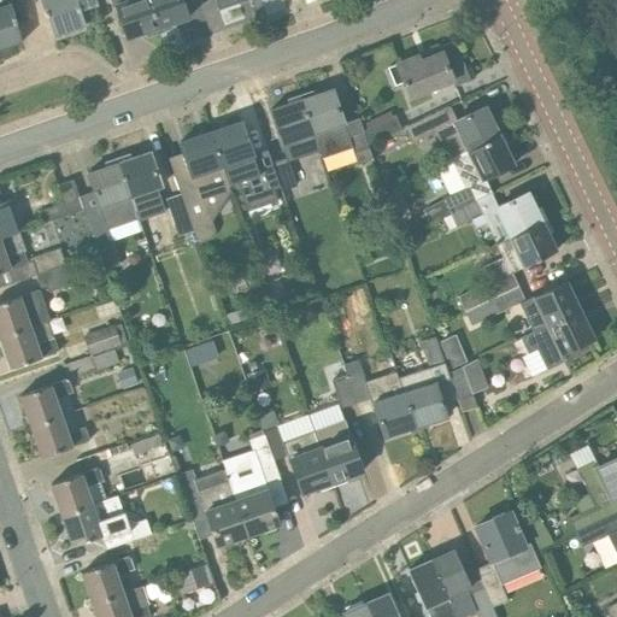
[(16,23),(17,22),(9,0),(0,0),(0,50),(22,42),(16,23)]
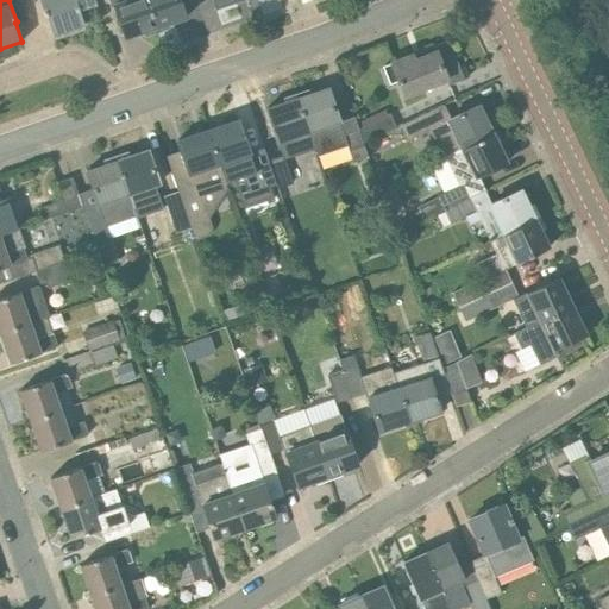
[(38,0),(44,16),(45,16),(52,36),(83,25),(79,10),(95,5),(94,0),(38,0)]
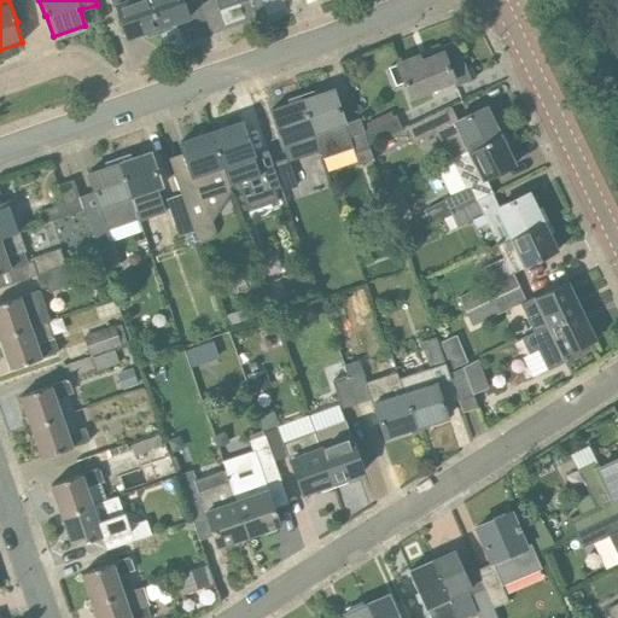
[(111,0),(127,39),(145,33),(157,29),(146,0),(111,0)]
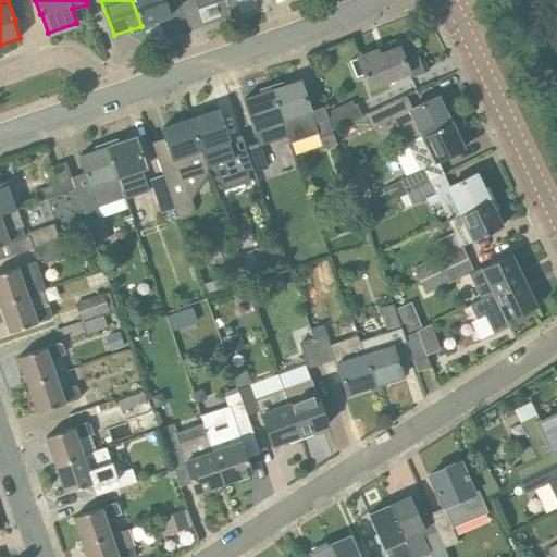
[(132,0),(141,26),(169,16),(163,0),(132,0)]
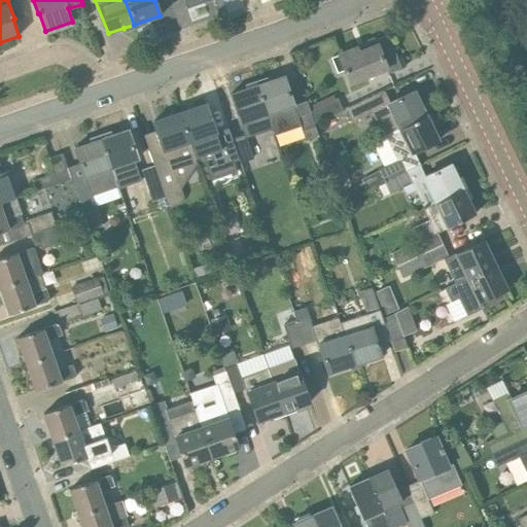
[(401,69),(388,35),(339,55),(350,82),(386,69),(388,74),(401,69)]
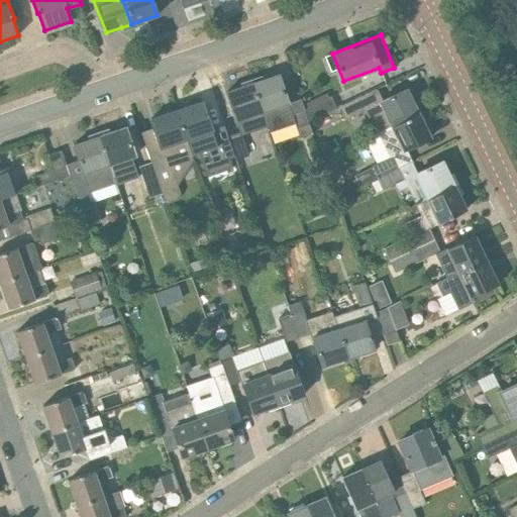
[(278,75),(252,83),(270,133),(295,124),(299,138),(313,133),(308,121),(304,110),(300,99),(288,103),(278,75)]
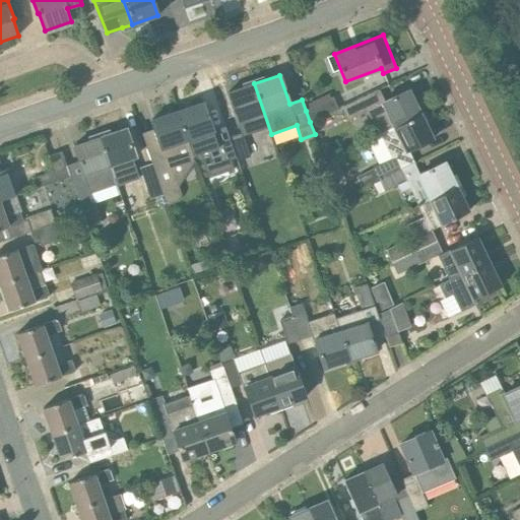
[(271,134),(254,83),(229,92),(244,136),(268,128),(270,134),(271,134)]
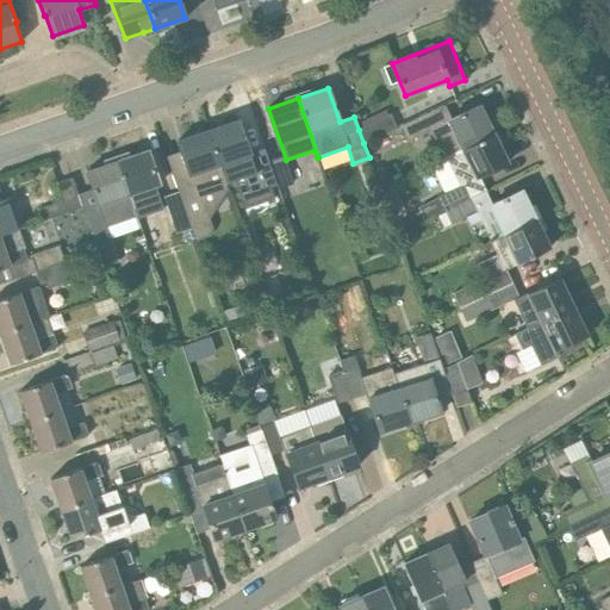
[(443,159),(495,134),(481,105),(452,119),(444,105),(402,125),(408,142),(430,131),(443,159)]
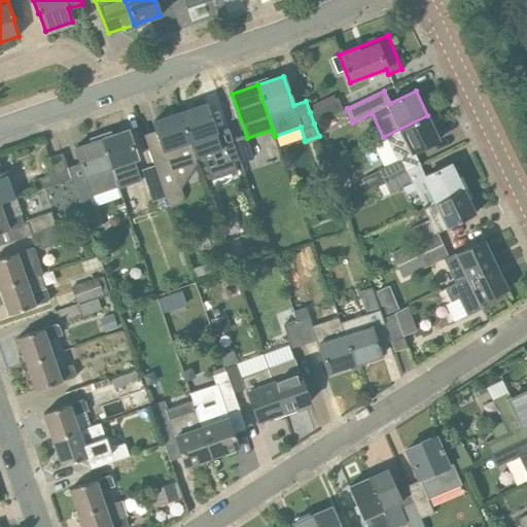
[(310,112),(314,124),(342,111),(337,99),(310,112)]
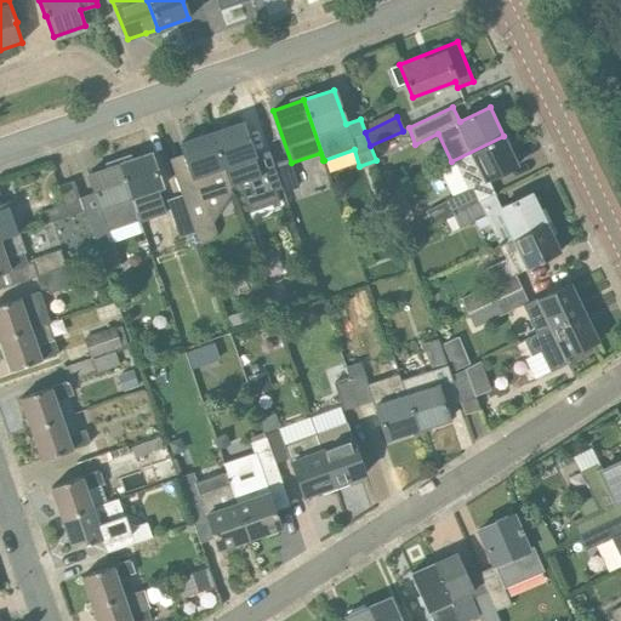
[(243,123),(212,132),(231,187),(257,178),(252,164),(256,163),(243,123)]
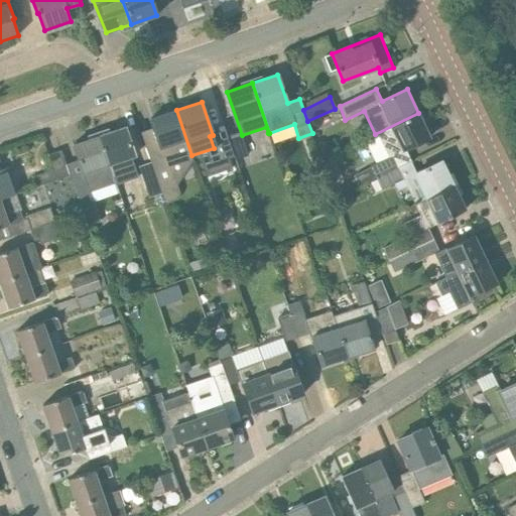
[(179,195),(168,164),(191,155),(176,110),(150,119),(153,128),(140,133),(151,163),(161,195),(165,204),(177,201),(179,195)]
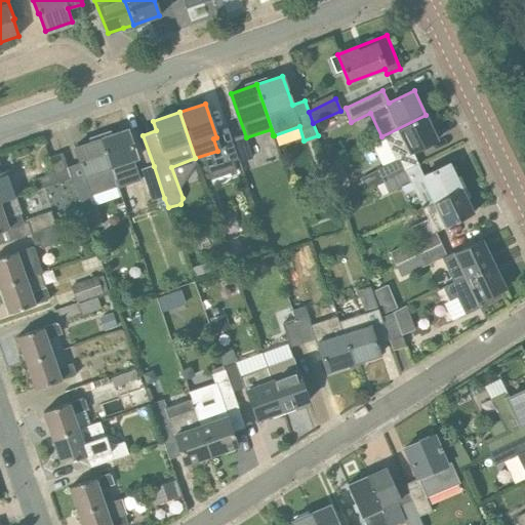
[(381,182),(417,164),(411,153),(438,139),(426,115),(381,136),(394,161),(375,169),(381,182)]
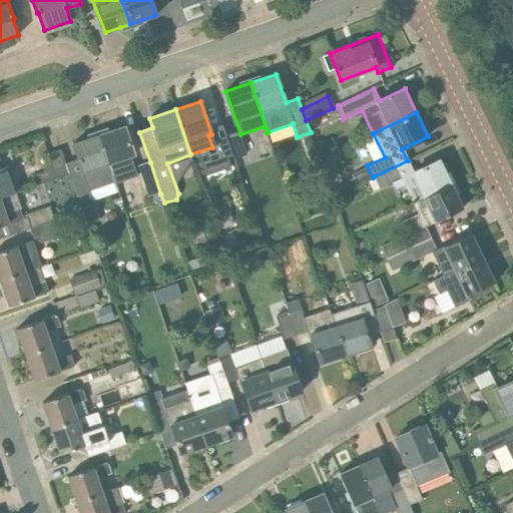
[(123,126),(98,135),(112,174),(134,168),(130,156),(133,155),(123,126)]
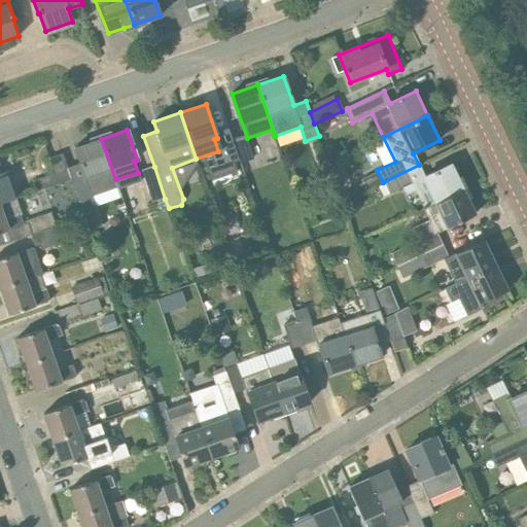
[(232,140),(240,164),(251,160),(243,136),(232,140)]
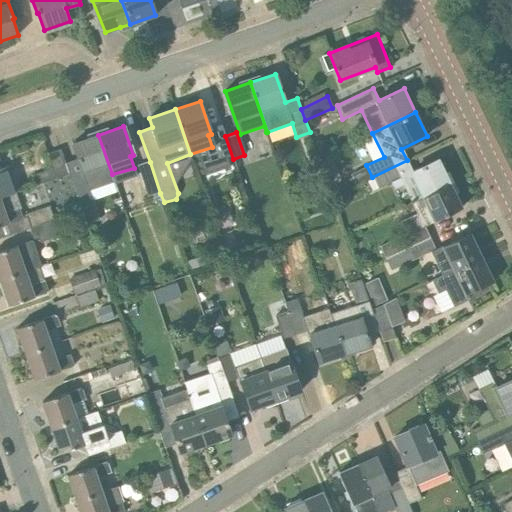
[(111,175),(112,174),(98,135),(73,144),(79,162),(66,167),(69,175),(87,224),(99,220),(89,191),(114,183),(111,175)]
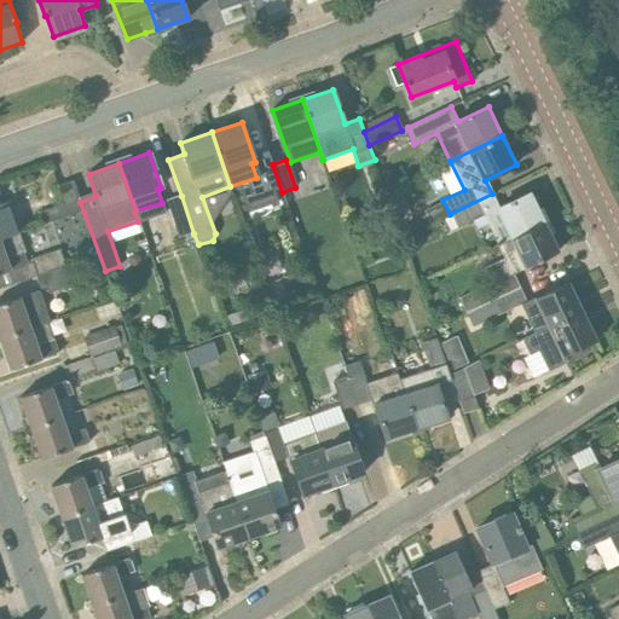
[(258,169),(272,208),(285,204),(282,192),(272,165),(258,169)]
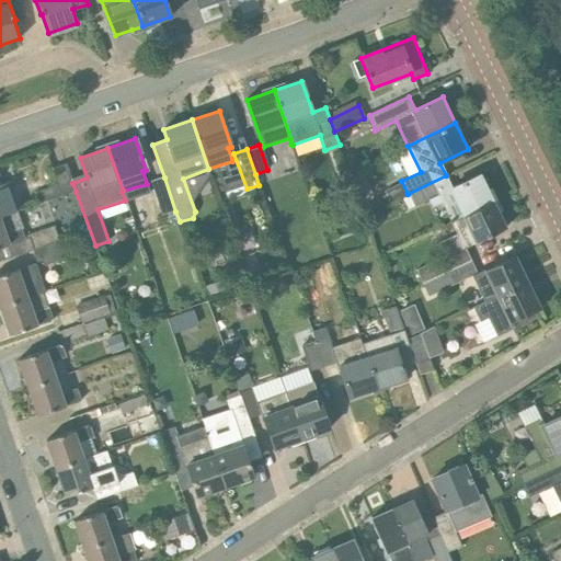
[(351,170),(363,165),(357,152),(345,158),(351,170)]
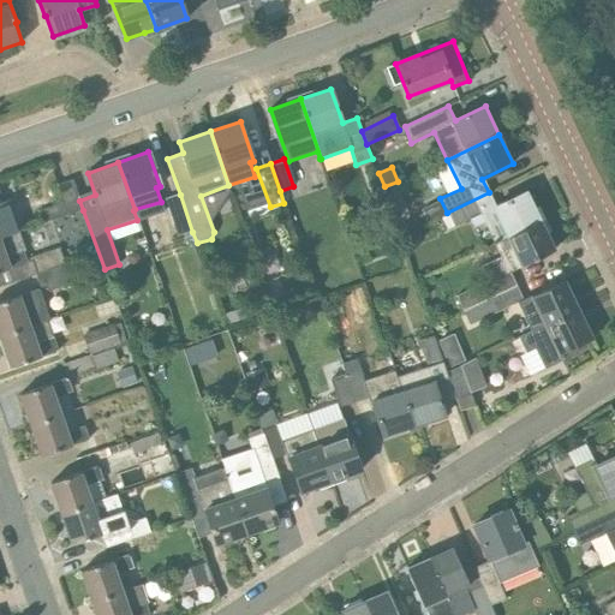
[(42,225),(83,210),(79,201),(72,180),(57,185),(63,203),(37,212),(42,225)]
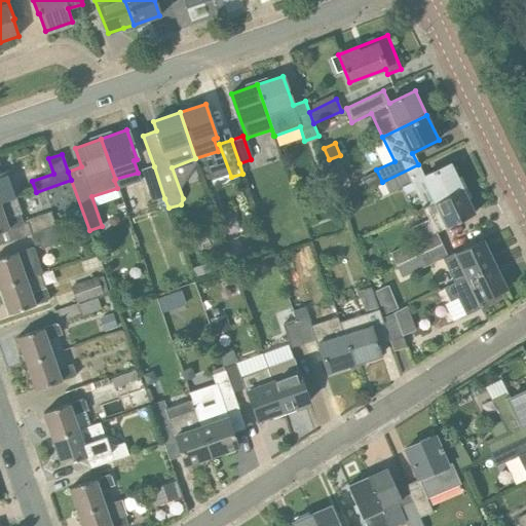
[(424,177),(418,164),(382,182),(388,193),(401,187),(405,195),(413,190),(422,208),(462,189),(451,164),(424,177)]
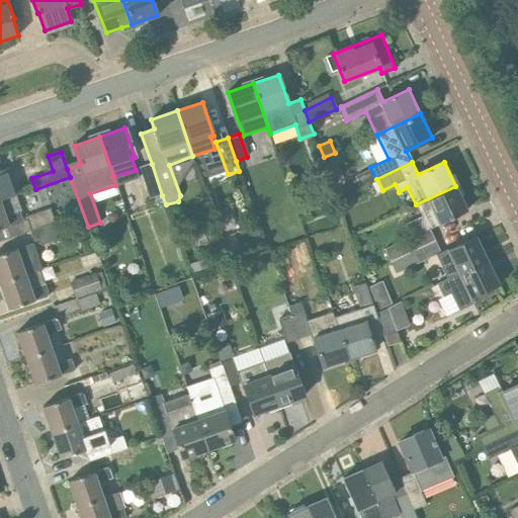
[(162,195),(152,164),(138,168),(149,199),(162,195)]
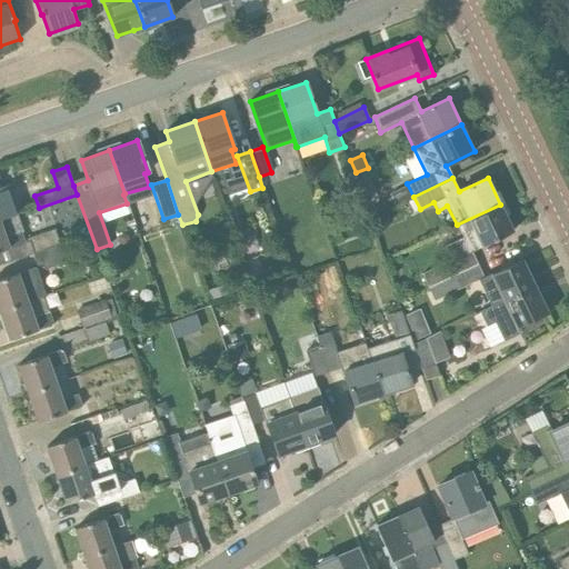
[(0,219),(17,215),(20,212),(10,185),(0,187),(0,219)]
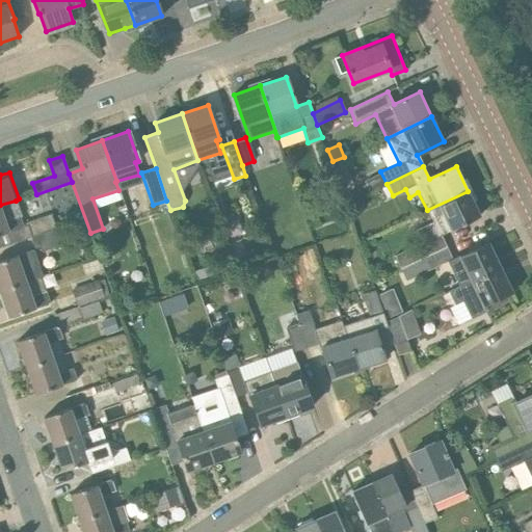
[(380,187),(375,176),(364,182),(369,192),(380,187)]
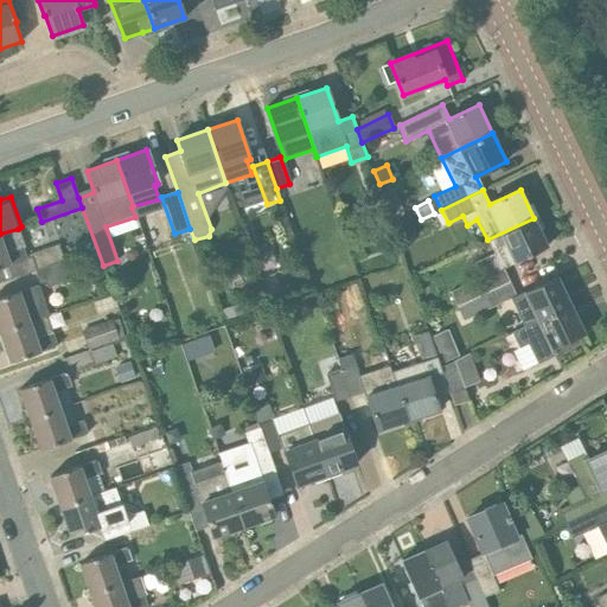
[(457,307),(509,282),(502,269),(548,247),(534,218),(487,240),(493,255),(473,263),(480,279),(449,293),(457,307)]
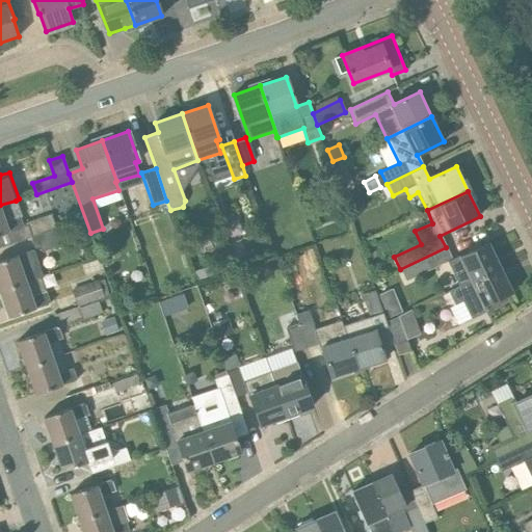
[(22,217),(16,201),(0,205),(0,247),(30,238),(55,230),(56,230),(51,215),(22,224),(19,218),(22,217)]
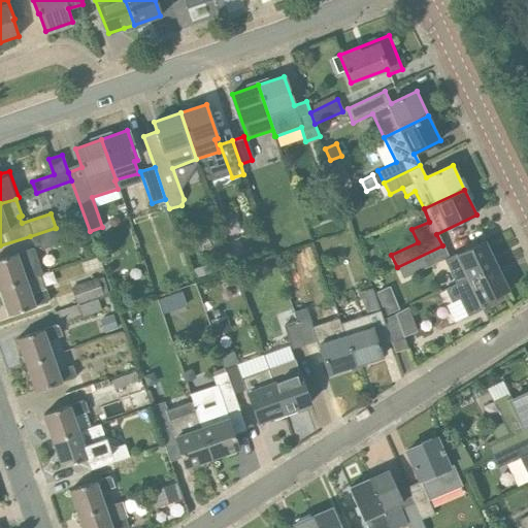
[(55,228),(30,236),(34,248),(39,246),(40,251),(61,243),(55,228)]
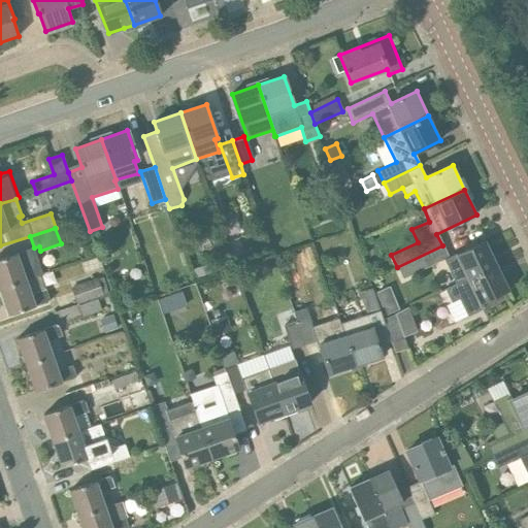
[(456,286),(496,266),(485,240),(448,258),(442,245),(397,267),(403,279),(443,260),(456,286)]
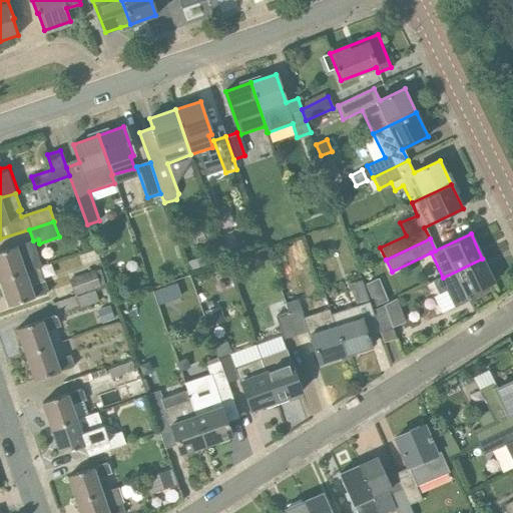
[(0,251),(0,279),(24,271),(25,273),(39,268),(33,251),(30,241),(0,251)]
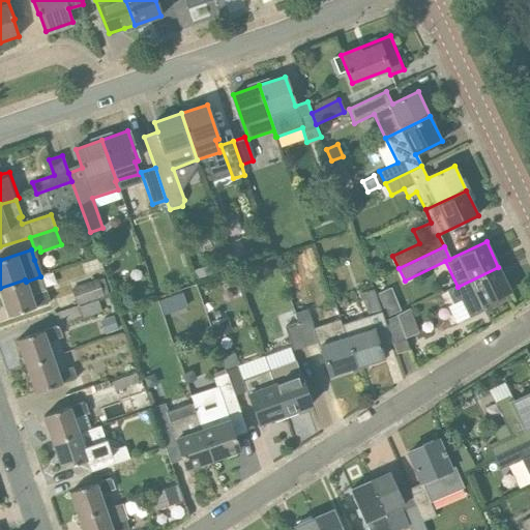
[(210,265),(194,271),(197,281),(213,274),(210,265)]
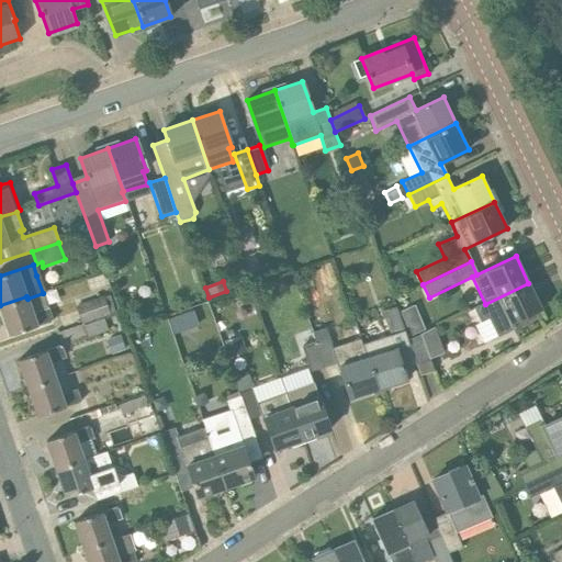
[(485,304),(474,308),(481,322),(489,317),(496,336),(515,327),(513,323),(541,310),(528,283),(485,304)]
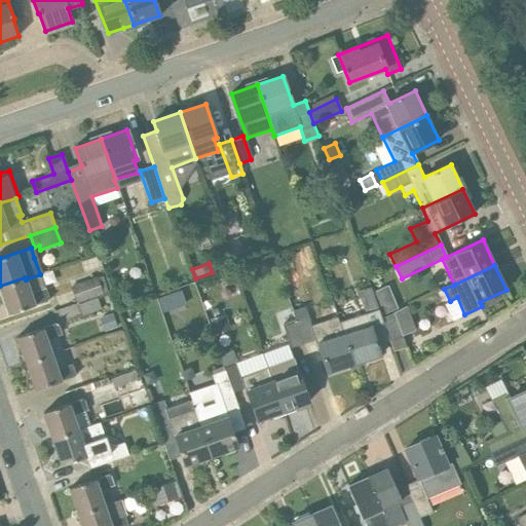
[(25,277),(0,286),(0,288),(9,314),(48,300),(45,290),(40,274),(26,279),(25,277)]
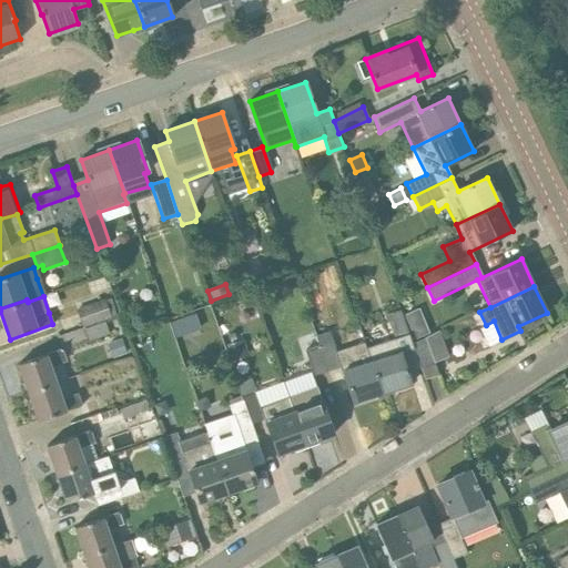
[(118,316),(111,298),(77,310),(83,328),(111,318),(118,316)]
